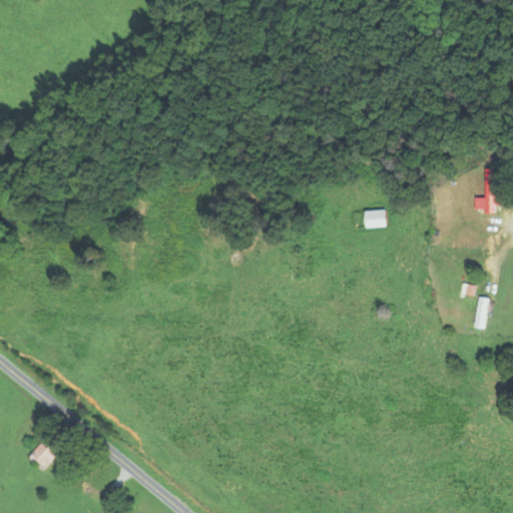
[(496,170),(486,170),(486,212),(496,212),(496,170)]
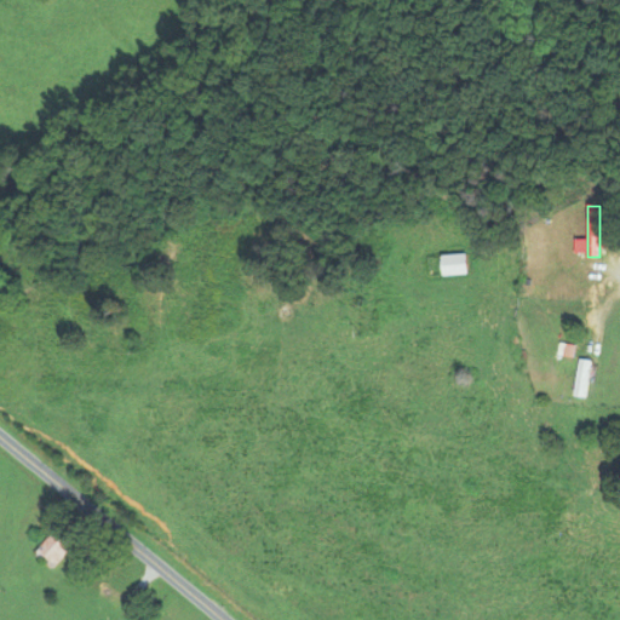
[(471,253),(446,253),(446,274),(471,274),(471,253)]
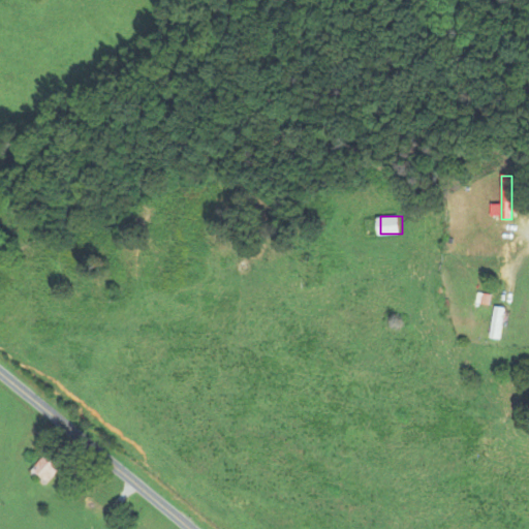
[(503,306),(493,305),(490,337),(500,339),(503,306)]
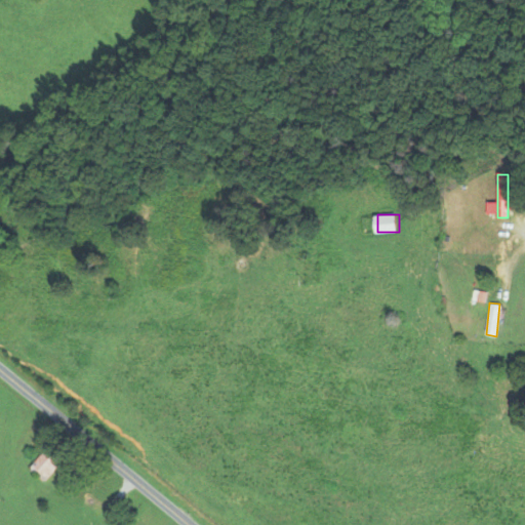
[(35,466),(50,477),(65,456),(49,445),(35,466)]
